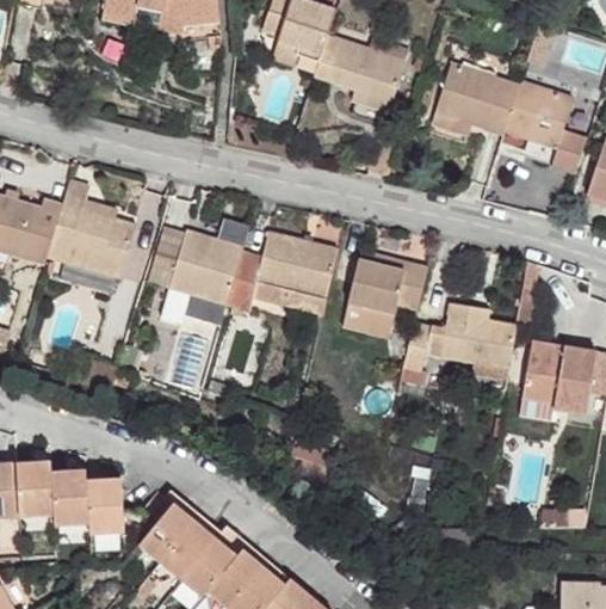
[(215,24),(211,0),(104,0),(103,12),(129,18),(133,7),(155,12),(153,26),(175,31),(178,26),(215,24)]
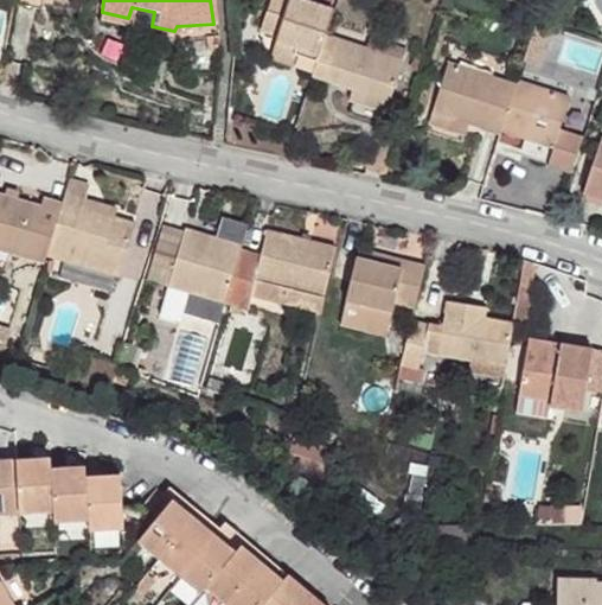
[(324,70),(340,14),(287,0),(275,0),(264,39),(283,45),(282,52),(302,58),(301,62),(324,70)]
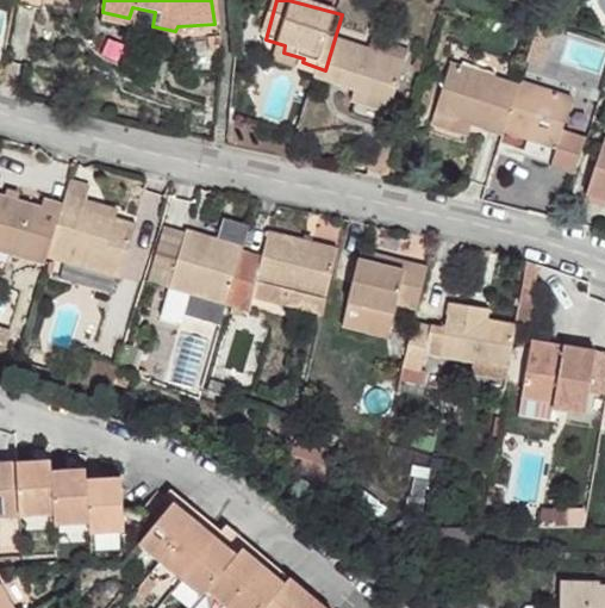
[(216,41),(214,24),(178,26),(175,31),(153,26),(155,12),(132,7),(129,18),(125,31),(173,42),(173,44),(216,41)]
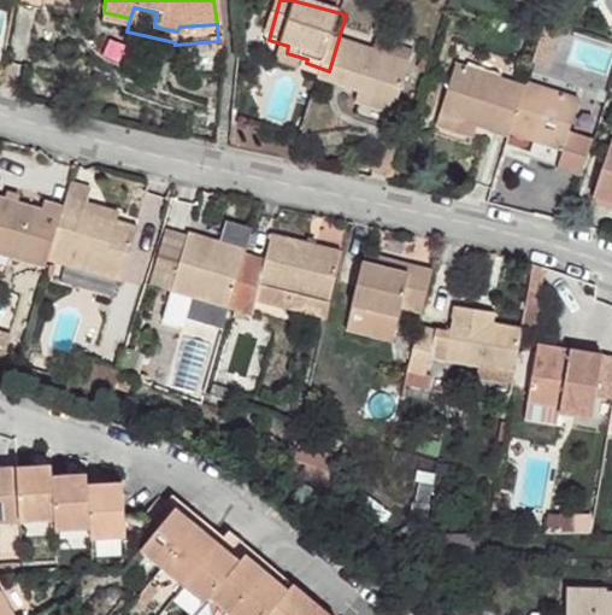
[(325,83),(329,71),(306,63),(307,59),(287,53),(288,46),(269,40),(263,64),(325,83)]
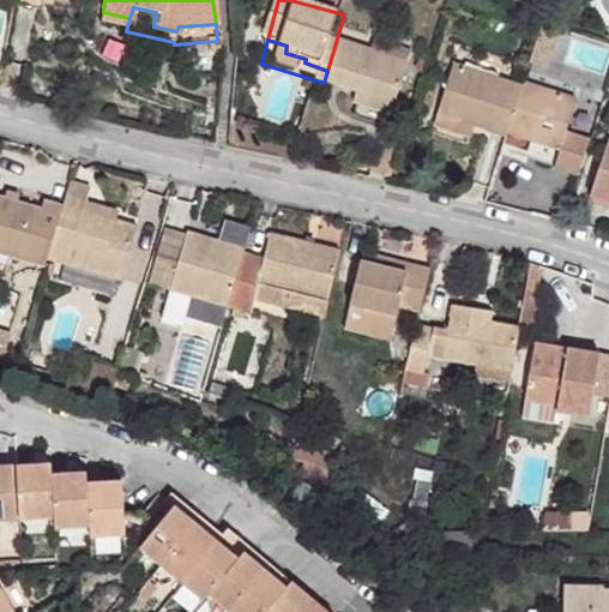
[(403,115),(416,64),(351,45),(339,87),(371,95),(383,99),(378,108),(403,115)]
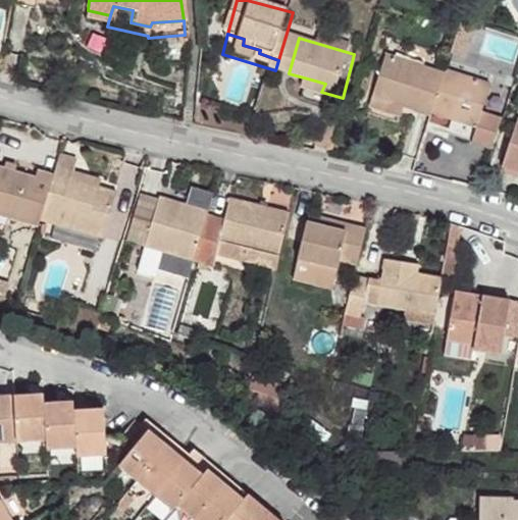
[(439,121),(449,83),(394,67),(380,110),(412,120),(437,125),(438,123),(439,121)]
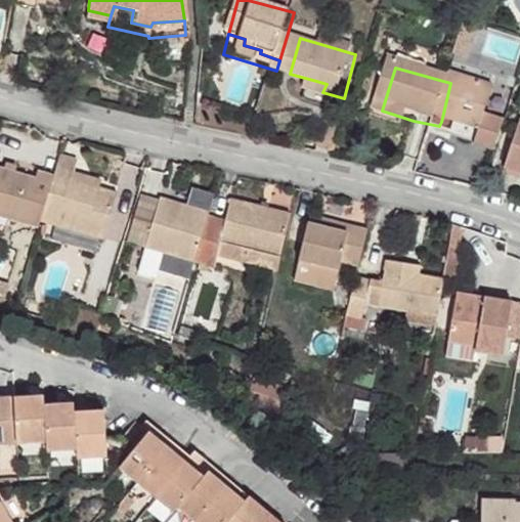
[(322,92),(327,84),(316,81),(313,90),(322,92)]
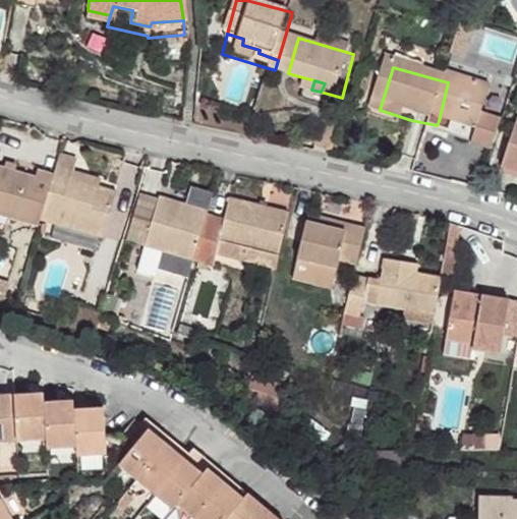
[(484,122),(492,93),(450,80),(448,82),(439,121),(456,129),(478,136),(484,122)]
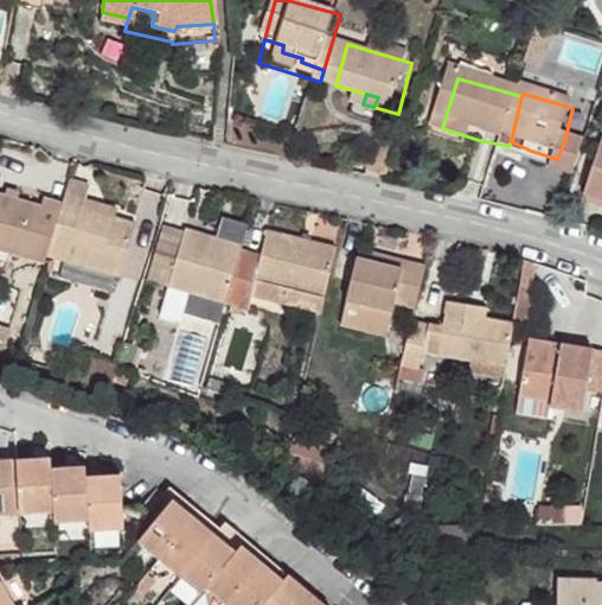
[(476,150),(479,140),(442,128),(439,139),(476,150)]
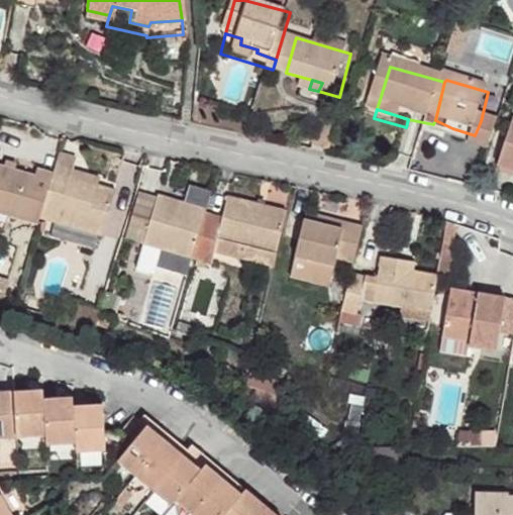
[(492,158),(501,128),(481,121),(475,135),(473,146),(471,151),(492,158)]
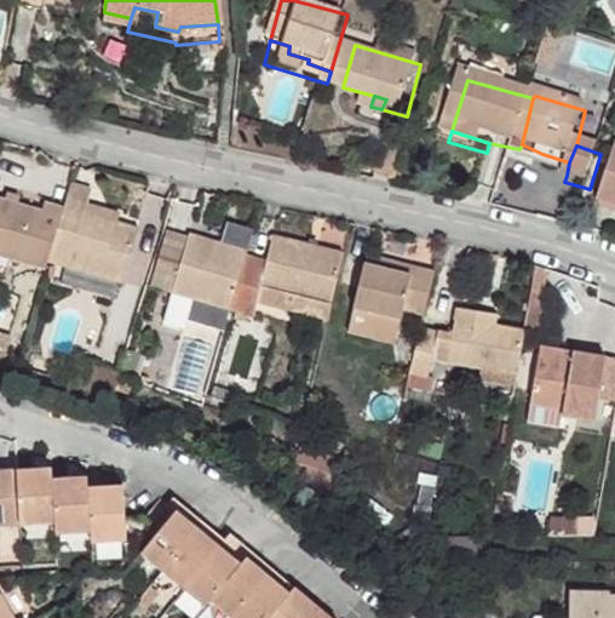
[(567,176),(569,162),(542,154),(538,167),(567,176)]
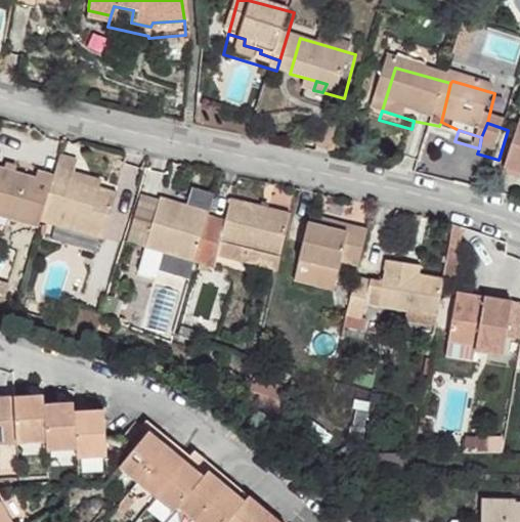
[(77,161),(57,156),(51,174),(39,220),(72,229),(102,237),(104,238),(118,194),(100,189),(71,181),(74,172),(77,161)]
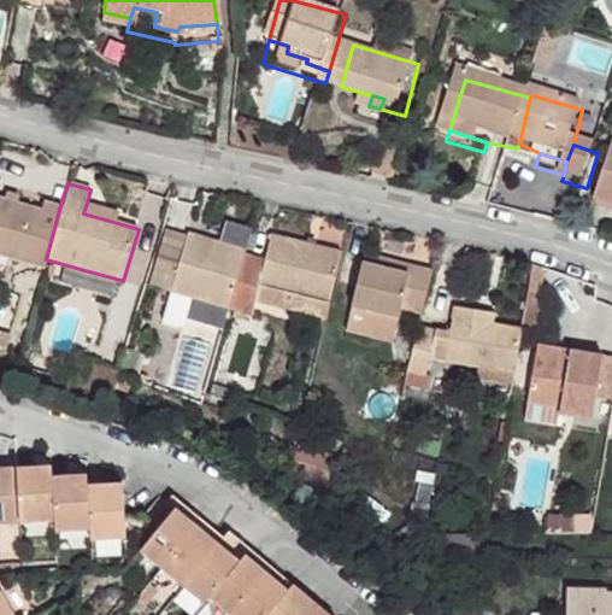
[(46,259),(60,205),(42,201),(39,208),(0,195),(0,252),(43,267),(46,259)]
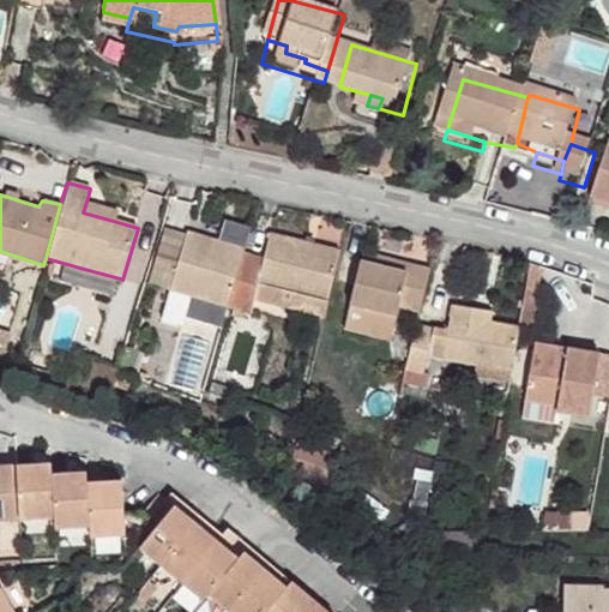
[(119,213),(86,202),(83,213),(118,222),(119,213)]
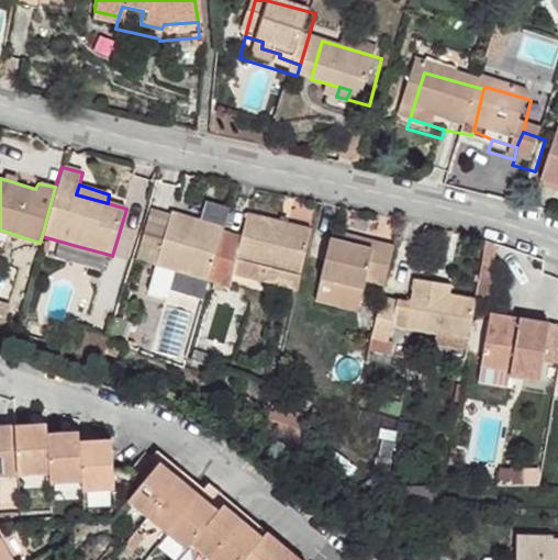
[(210,277),(223,232),(225,226),(171,212),(156,265),(175,270),(208,280),(210,277)]
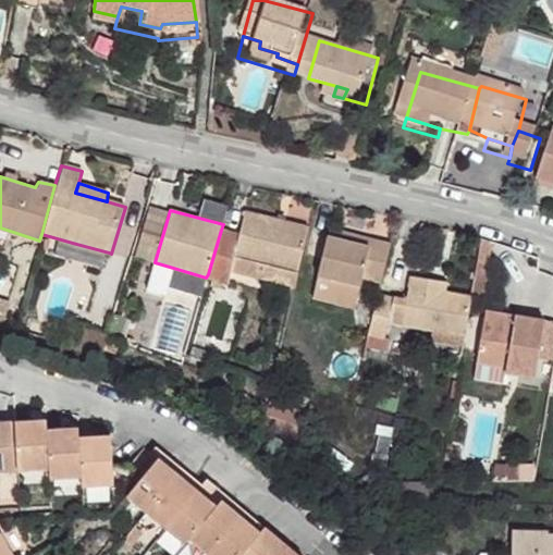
[(240,234),(235,250),(260,257),(279,262),(297,268),(309,226),(246,211),(240,234)]
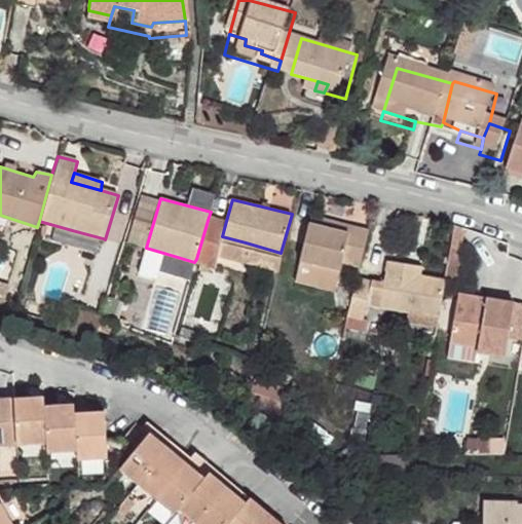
[(352,224),(312,215),(310,222),(350,231),(352,224)]
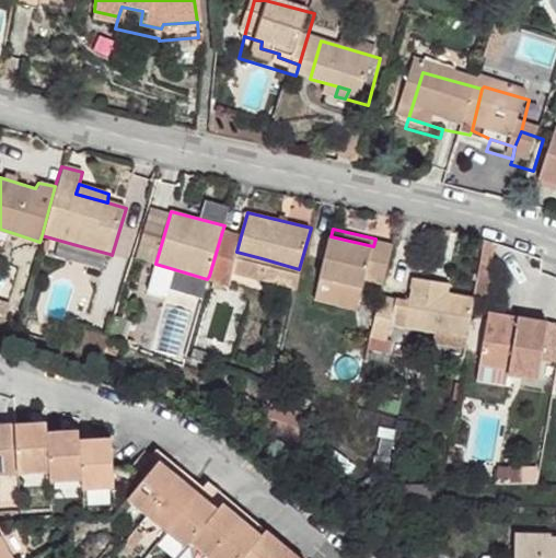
[(236,252),(241,235),(222,231),(209,276),(230,280),(230,276),(236,252)]
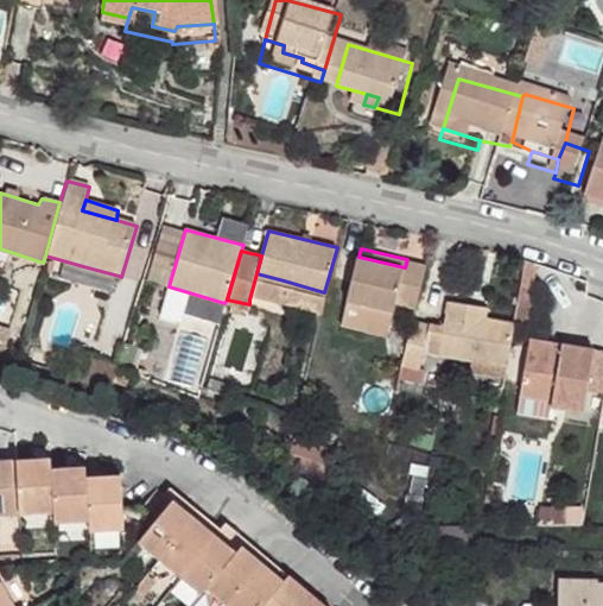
[(405,267),(359,257),(347,301),(393,311),(395,302),(405,267)]
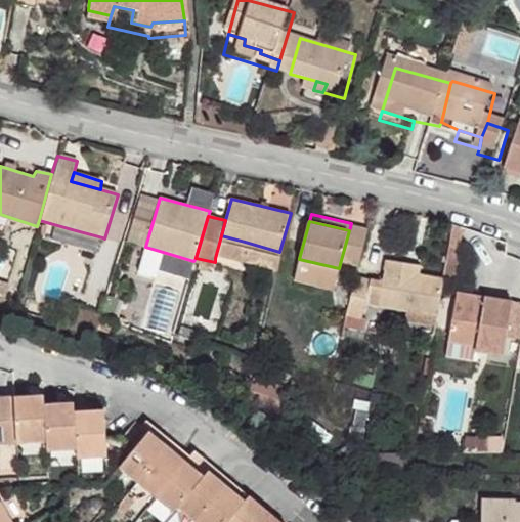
[(367,227),(351,223),(349,230),(341,260),(358,265),(367,227)]
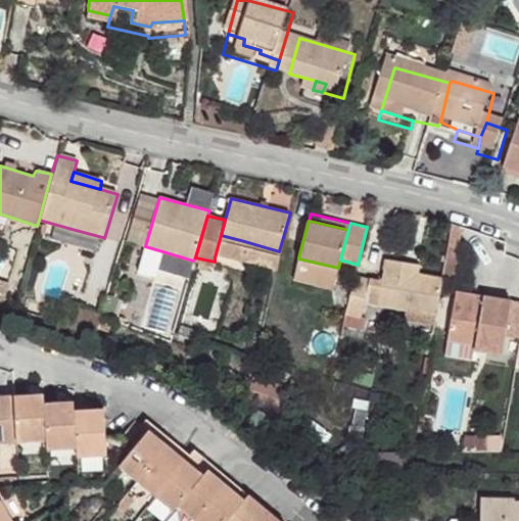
[(102,237),(72,229),(67,244),(97,252),(102,237)]
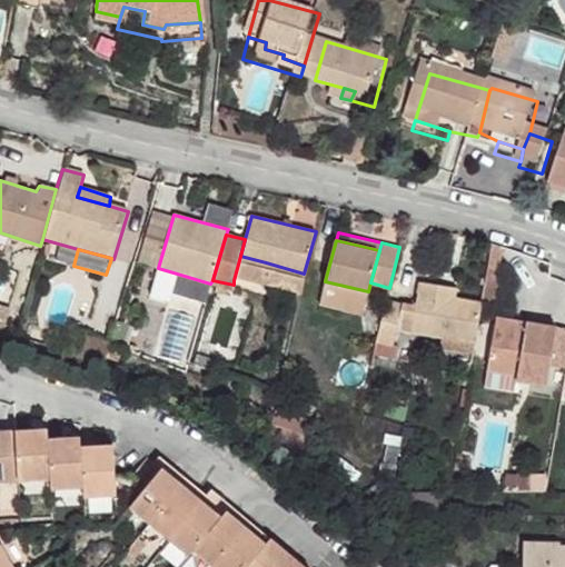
[(240,256),(238,269),(261,276),(266,262),(240,256)]
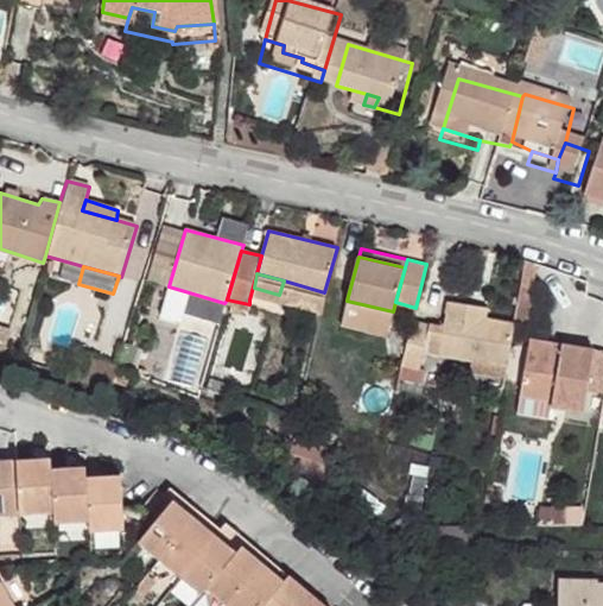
[(304,286),(284,281),(279,295),(322,307),(324,292),(304,286)]
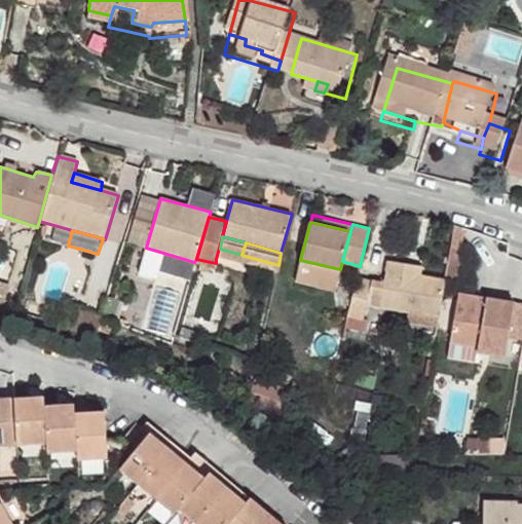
[(163,253),(146,248),(140,272),(157,277),(163,253)]
